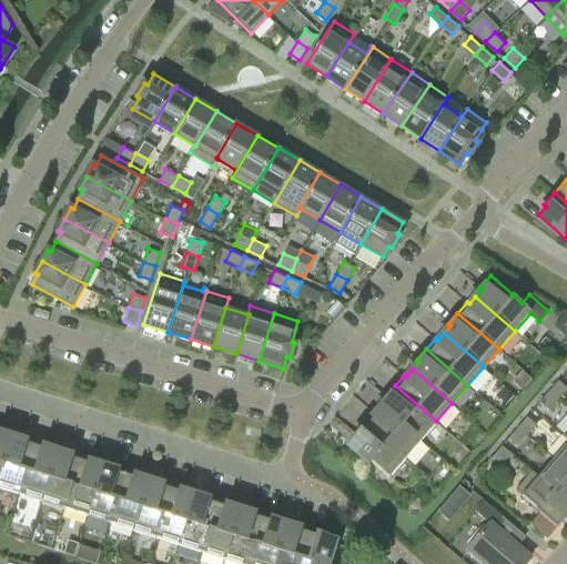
[(549,390),(558,398),(566,388),(566,385),(558,379),(549,390)]
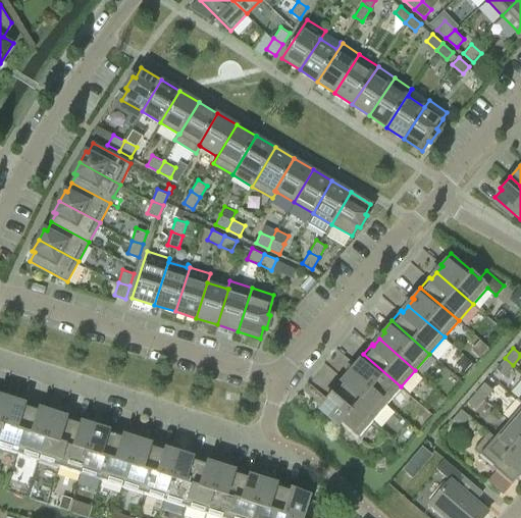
[(386,404),(401,386),(363,354),(355,364),(356,366),(351,372),(386,404)]
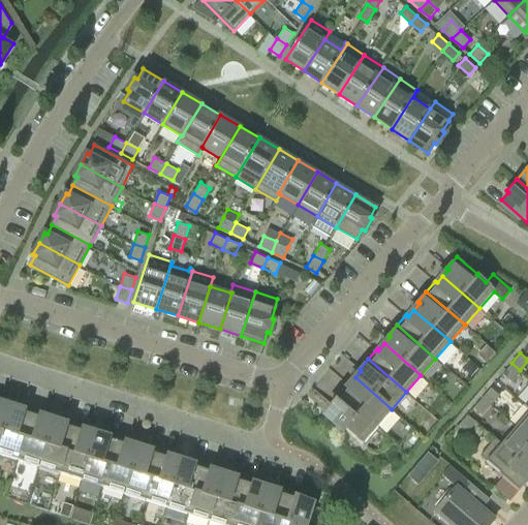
[(520,370),(511,363),(502,373),(511,380),(520,370)]
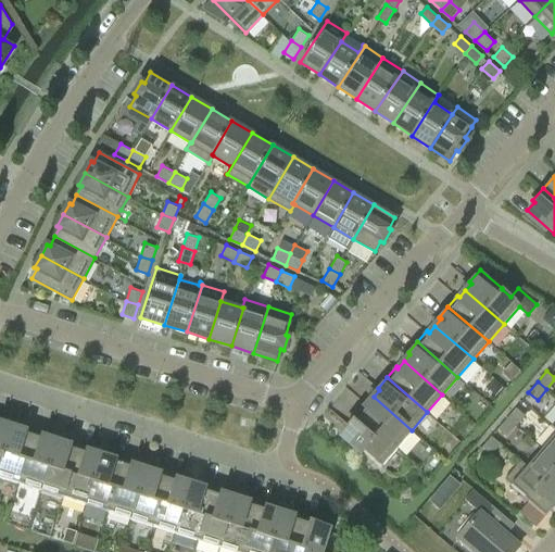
[(396,448),(412,430),(374,397),(367,404),(365,402),(356,413),(396,448)]
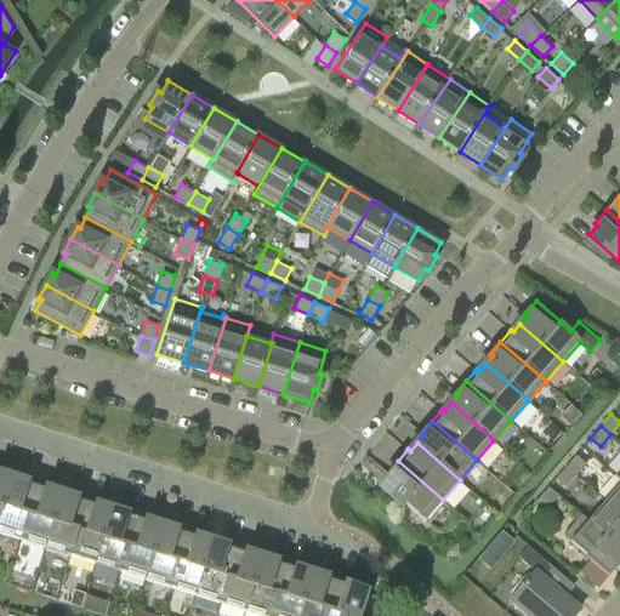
[(567,465),(576,474),(587,462),(576,454),(567,465)]
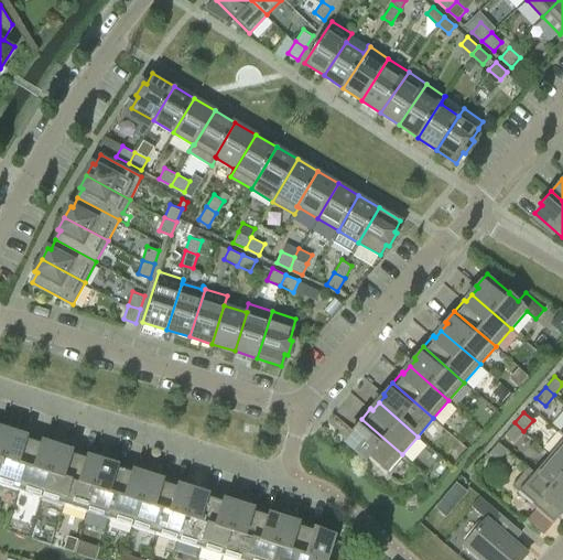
[(402,454),(361,419),(352,430),(354,431),(347,439),(386,473),(402,454)]
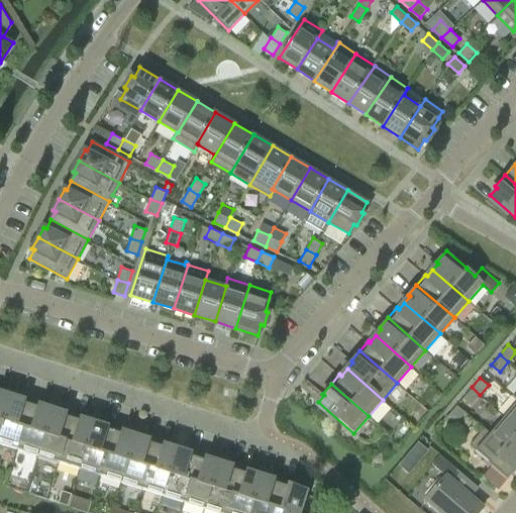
[(480,395),(472,387),(462,397),(472,405),(480,395)]
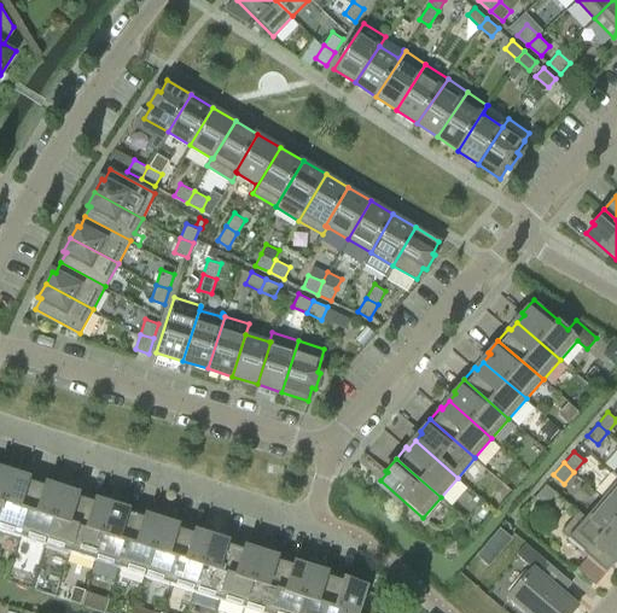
[(0,511),(12,472),(3,468),(4,466),(0,463),(0,511)]
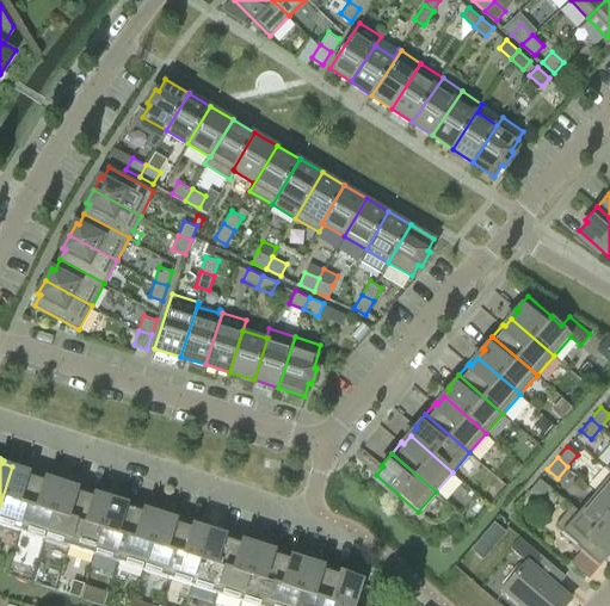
[(0,505),(0,520),(20,527),(38,471),(23,467),(23,469),(12,467),(0,505)]
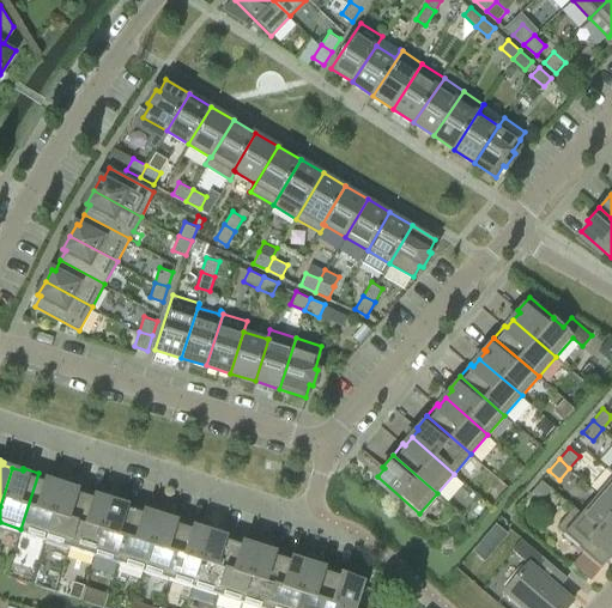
[(20,529),(44,537),(62,484),(52,480),(53,478),(38,473),(20,529)]
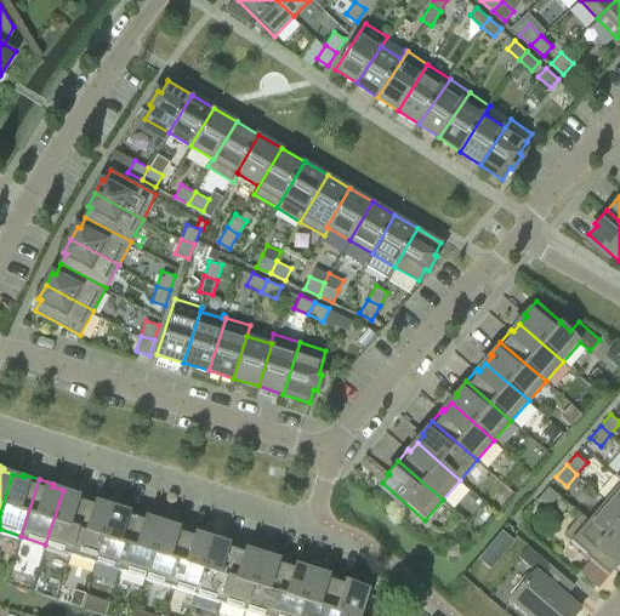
[(619,483),(607,500),(619,511),(619,483)]
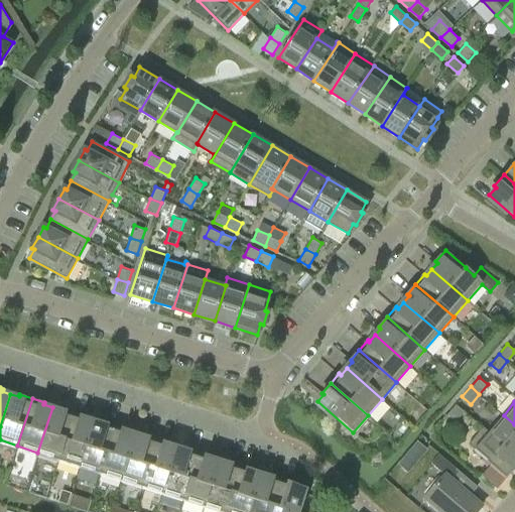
[(465,410),(457,403),(447,413),(457,420),(465,410)]
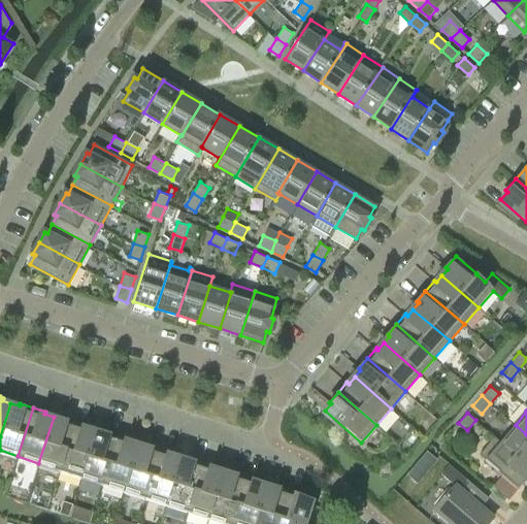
[(38,463),(60,469),(75,421),(62,417),(62,419),(54,417),(38,463)]
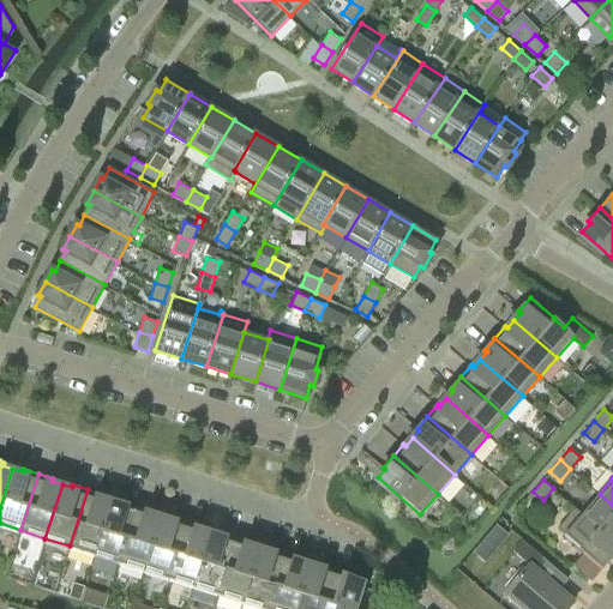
[(70,546),(95,554),(112,500),(102,496),(102,494),(88,489),(70,546)]
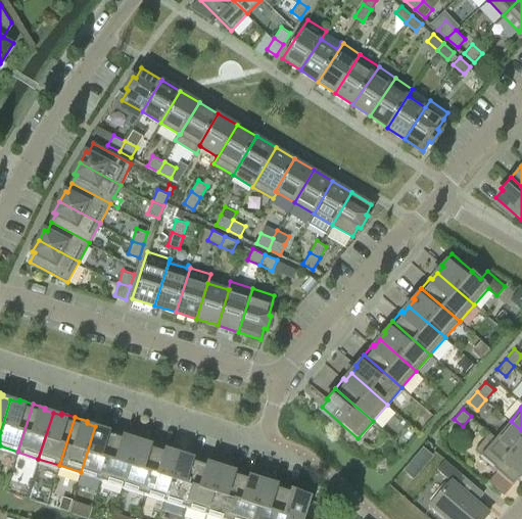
[(521,430),(511,421),(496,436),(490,431),(490,432),(521,459),(521,430)]
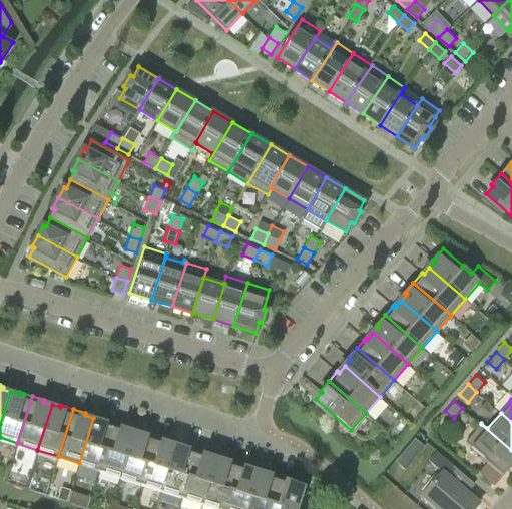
[(79,463),(99,469),(114,422),(102,418),(101,421),(93,418),(79,463)]
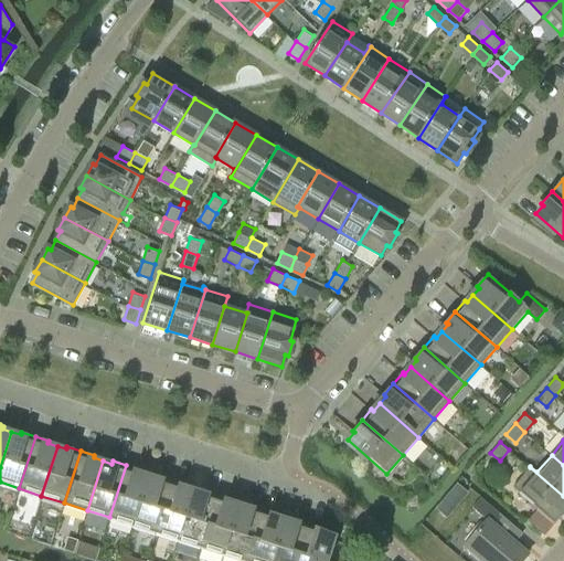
[(139,469),(126,465),(109,517),(132,525),(148,475),(139,473),(139,469)]
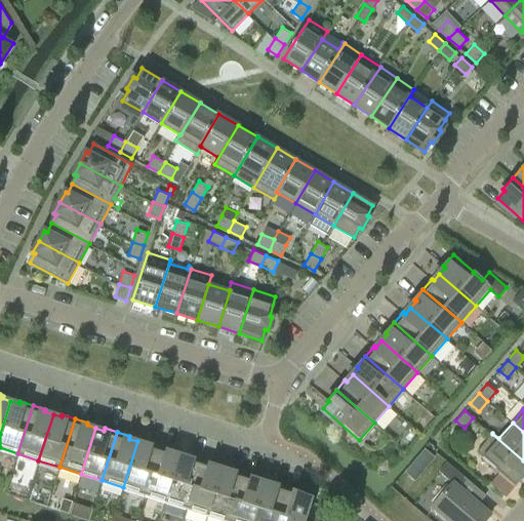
[(523,461),(492,434),(477,451),(496,468),(495,469),(516,485),(523,477),(523,461)]
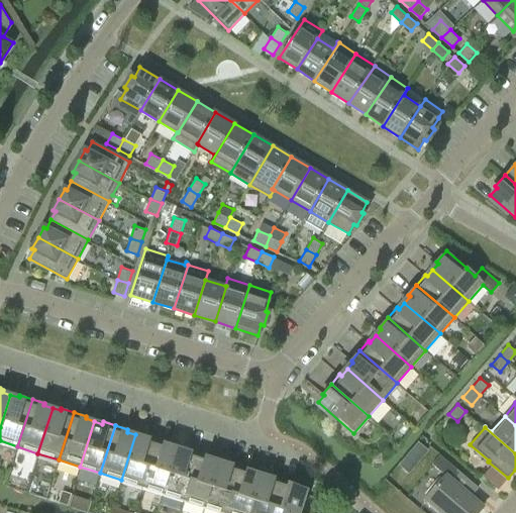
[(121,480),(141,486),(157,438),(144,434),(143,437),(135,434),(121,480)]
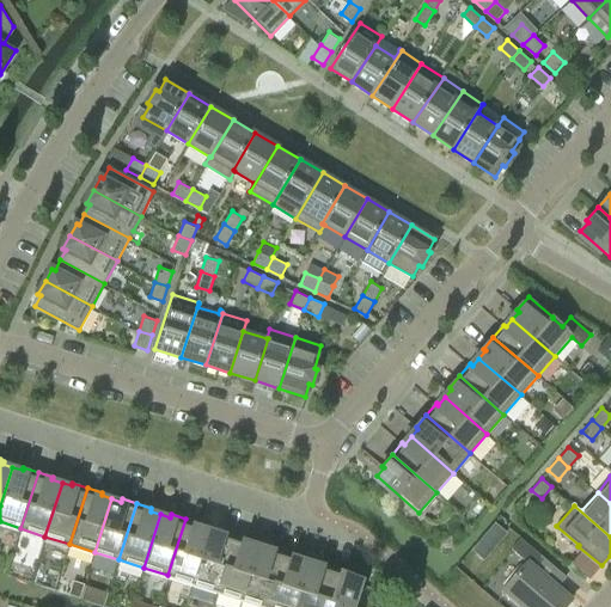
[(476,544),(488,552),(511,523),(499,514),(476,544)]
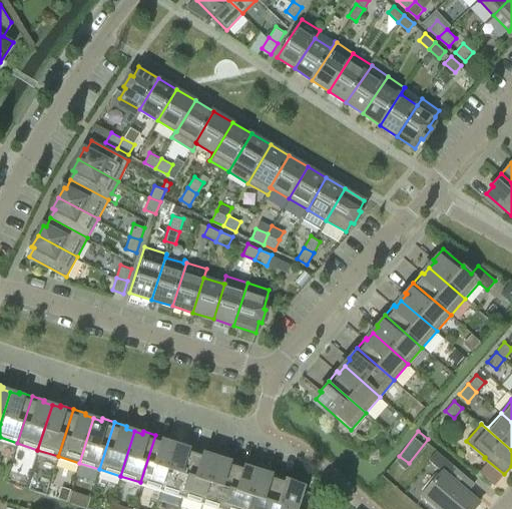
[(140,482),(161,489),(175,444),(167,441),(168,439),(155,435),(140,482)]
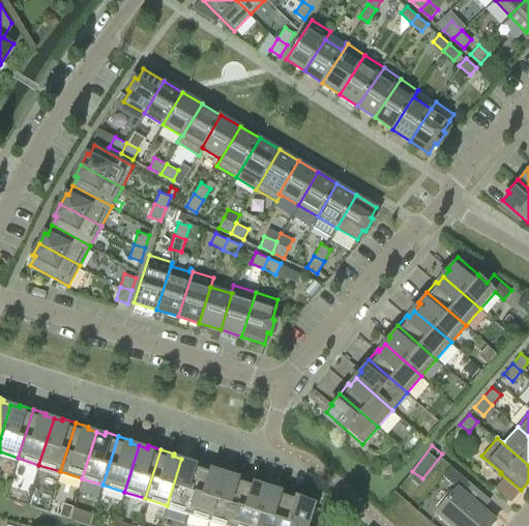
[(167,505),(187,513),(204,463),(190,459),(189,461),(181,459),(167,505)]
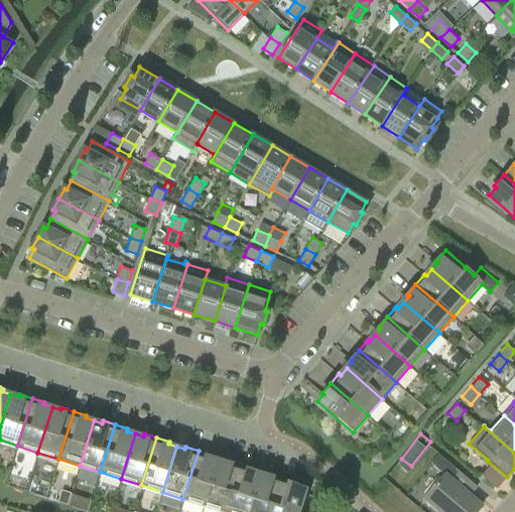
[(182,499),(204,505),(218,460),(210,458),(211,455),(199,451),(182,499)]
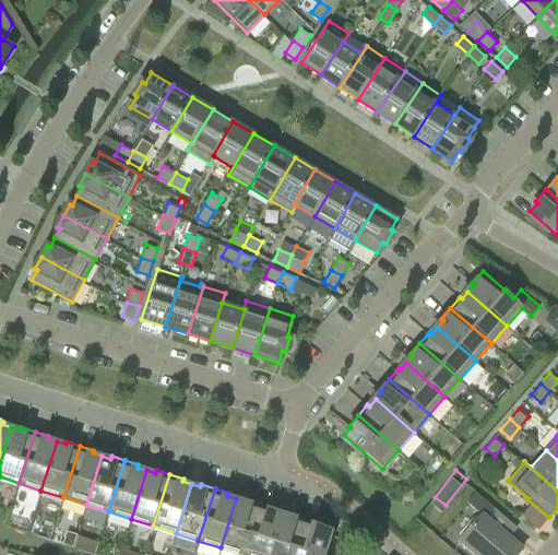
[(482,512),(459,539),(477,554),(514,554),(522,546),(488,518),(497,509),(475,491),(466,500),(482,512)]
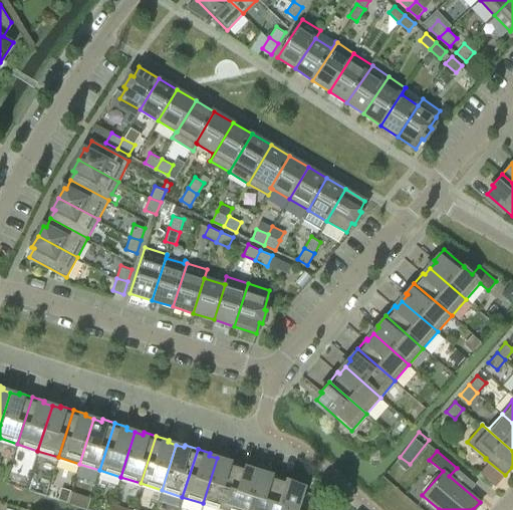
[(203,503),(224,509),(239,463),(226,458),(225,461),(217,458),(203,503)]
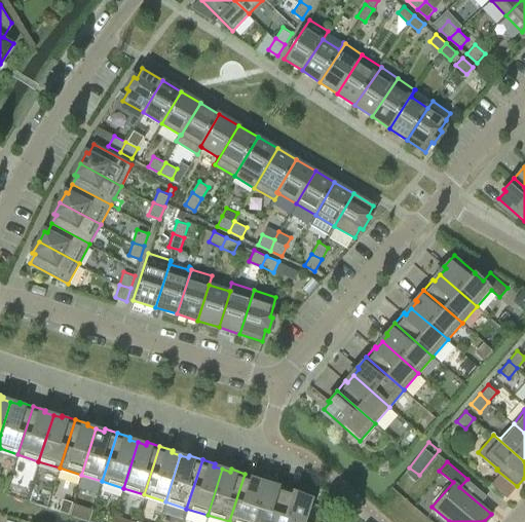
[(229,521),(252,521),(264,482),(256,480),(257,478),(245,474),(229,521)]
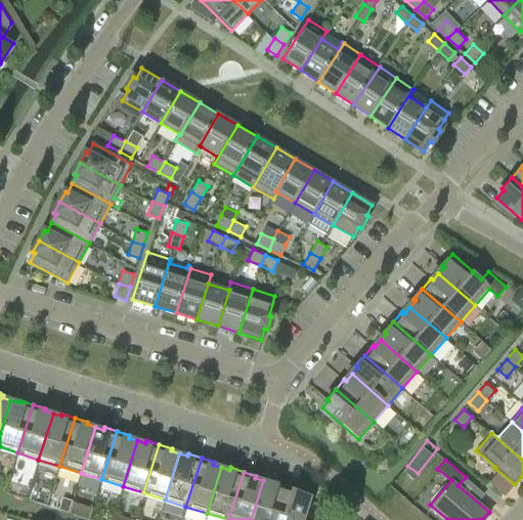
[(251,519),(273,519),(286,485),(272,481),(271,483),(263,480),(251,519)]
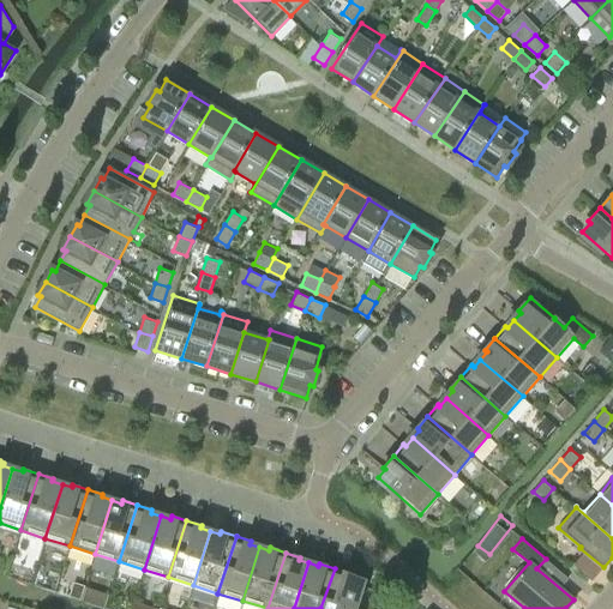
[(355,608),(350,608),(359,579),(348,576),(349,573),(335,568),(320,608),(355,608)]
